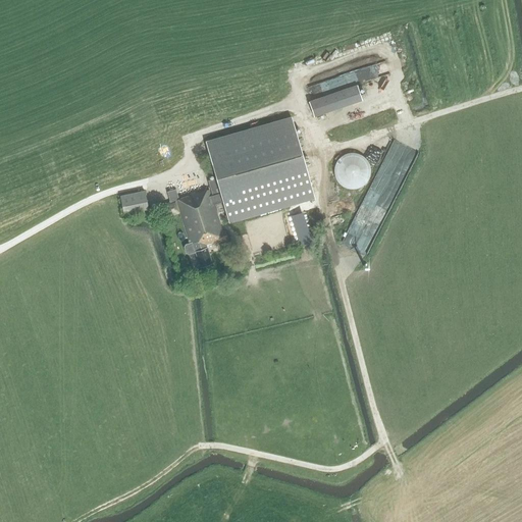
[(368,75),(392,70),(389,63),(366,68),(368,75)]
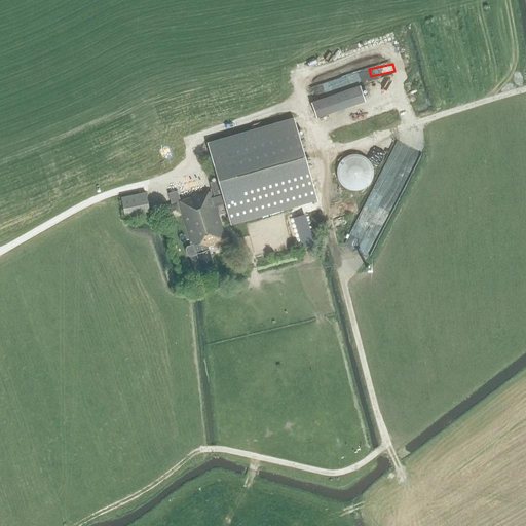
[(339,75),(337,68),(303,78),(306,86),(339,75)]
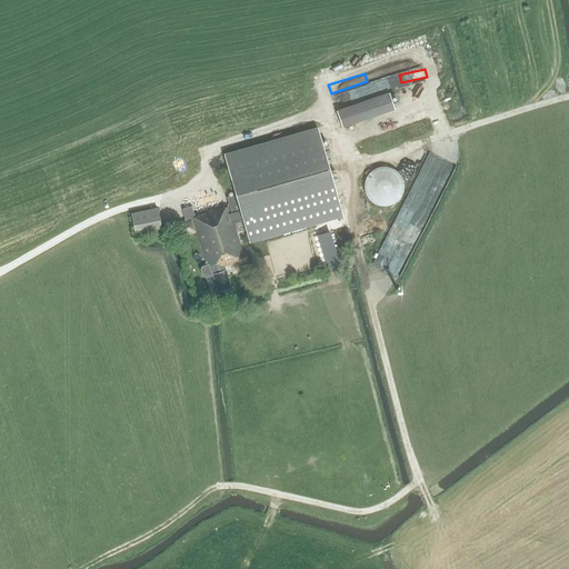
[(388,77),(370,81),(372,91),(390,87),(388,77)]
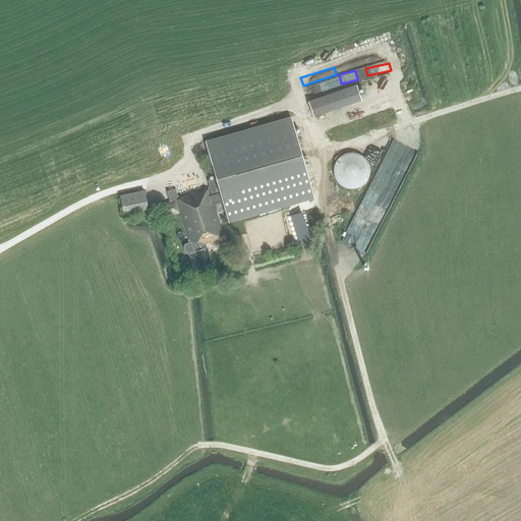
[(313,117),(362,100),(356,84),(308,102),(313,117)]
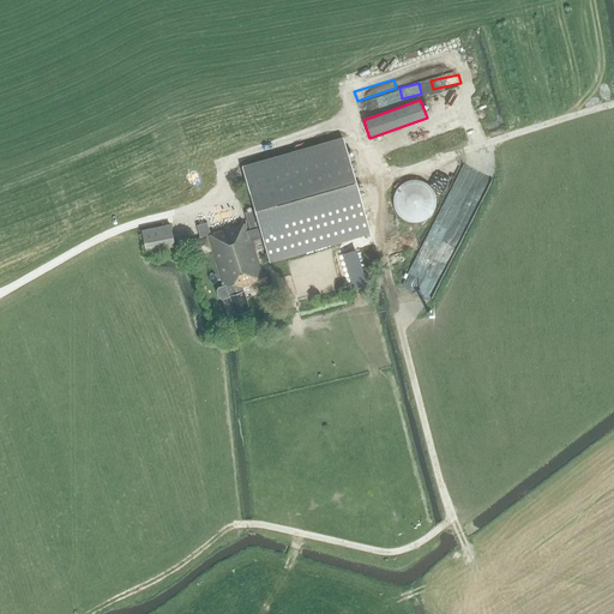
[(369,233),(354,175),(342,137),(241,167),(253,210),(245,212),(247,223),(211,235),(208,223),(197,226),(200,239),(191,242),(196,256),(211,250),(223,287),(218,288),(217,290),(218,298),(222,300),(230,298),(236,315),(250,311),(242,288),(250,286),(251,288),(269,282),(265,272),(262,274),(252,241),(263,238),(270,262),(369,233)]
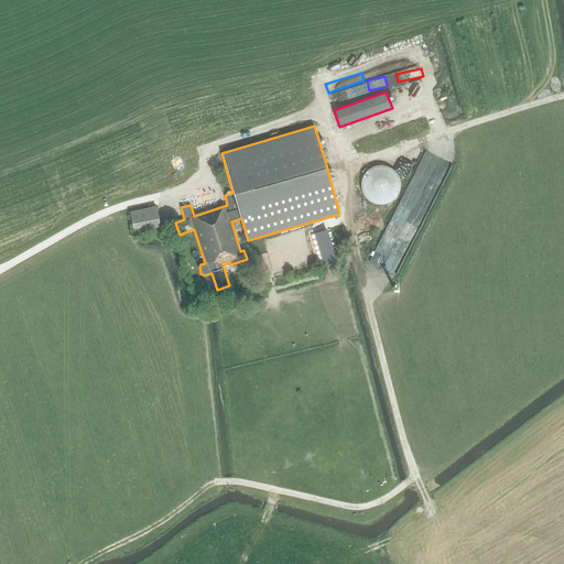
[(397,196),(398,195),(399,193),(399,192),(400,191),(400,190),(400,188),(400,186),(400,185),(400,184),(400,182),(400,180),(399,177),(399,176),(398,175),(397,174),(396,172),(394,171),(393,170),(392,169),(391,169),(389,167),(388,166),(387,166),(384,165),(382,165),(380,165),(378,165),(376,165),(375,166),(372,167),(370,169),(368,170),(367,171),(366,173),(365,173),(364,174),(362,176),(362,179),(361,180),(361,183),(361,184),(361,186),(361,187),(361,190),(361,191),(362,193),(362,194),(364,195),(365,197),(366,198),(367,199),(368,201),(370,202),(371,202),(372,203),(373,204),(376,204),(378,205),(379,205),(381,205),(382,205),(384,204),(386,204),(388,204),(390,203),(391,202),(392,202),(393,201),(394,198),(396,197),(397,196)]
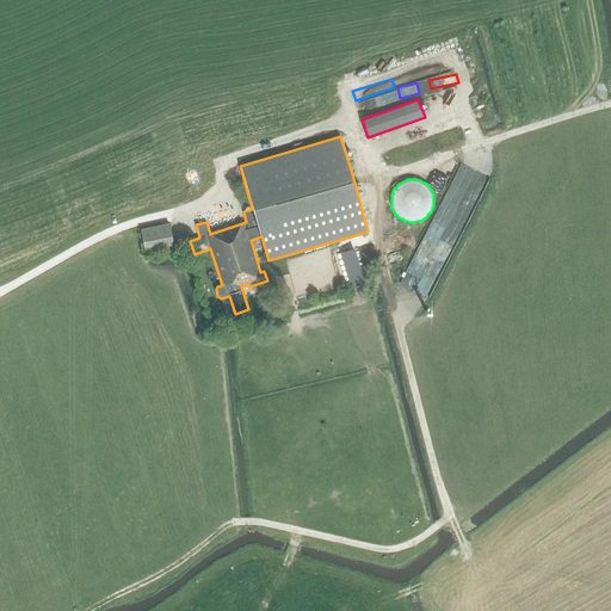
[(141,230),(146,254),(174,247),(170,224),(141,230)]
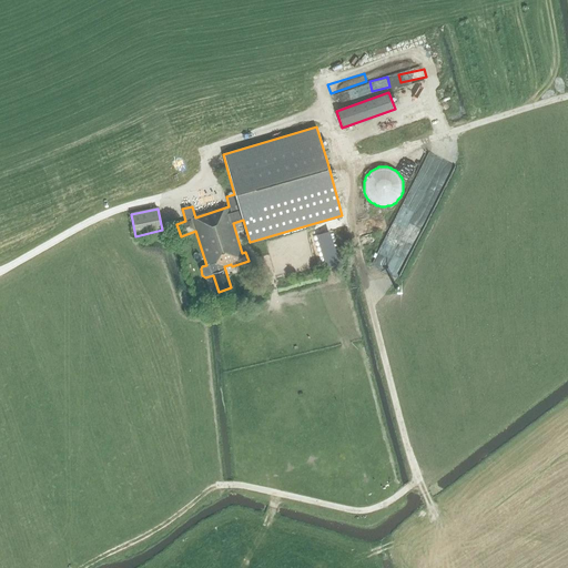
[(372,269),(398,279),(405,262),(377,252),(372,269)]
